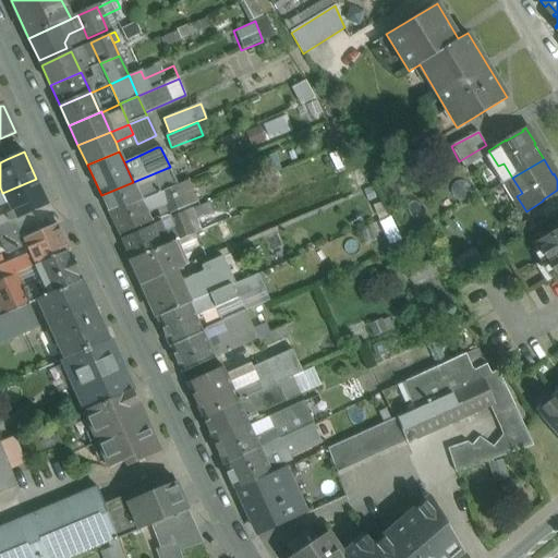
[(170,167),(152,174),(160,193),(178,185),(170,167)]
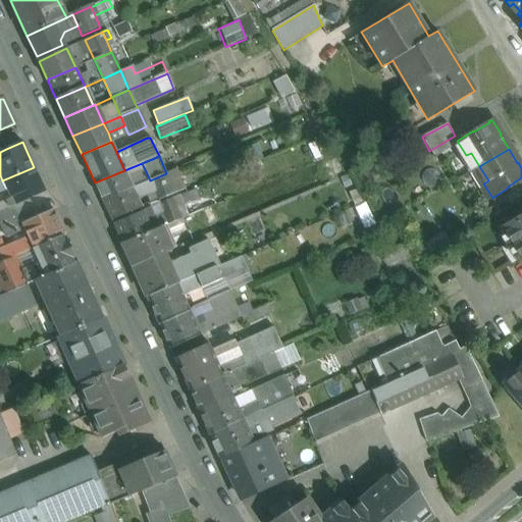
[(133,188),(150,180),(142,163),(124,170),(133,188)]
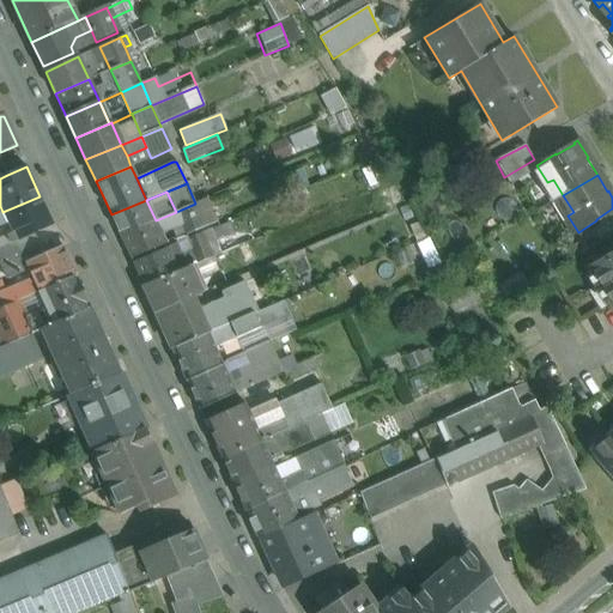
[(40,196),(2,212),(7,223),(12,232),(16,242),(34,234),(53,225),(40,196)]
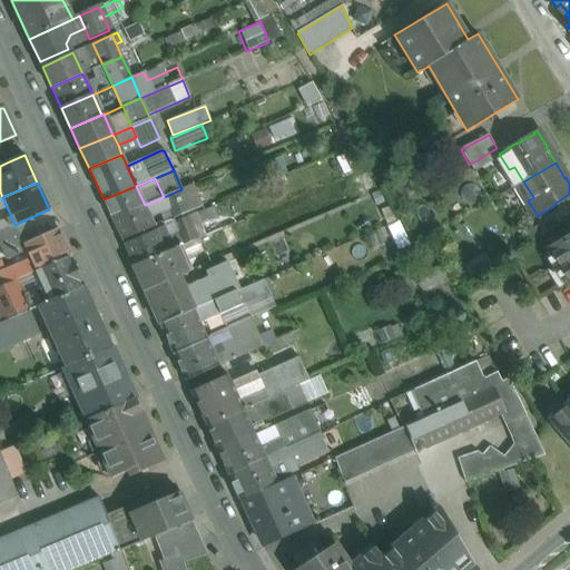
[(136,186),(104,199),(112,218),(145,205),(136,186)]
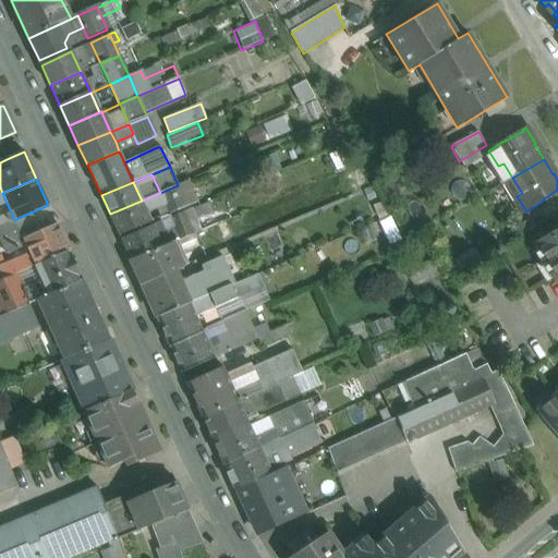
[(186,206),(178,185),(160,193),(169,214),(186,206)]
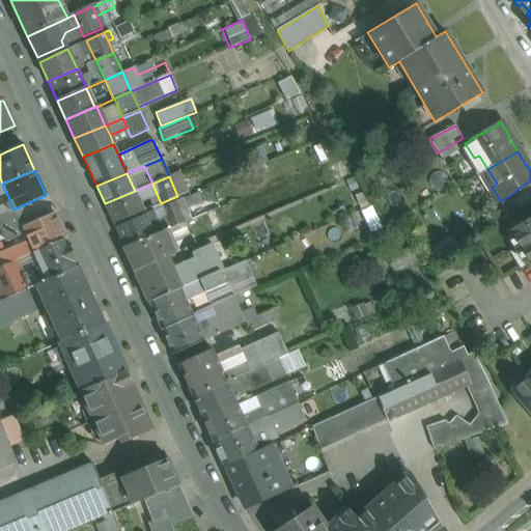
[(161,203),(152,184),(135,191),(144,211),(161,203)]
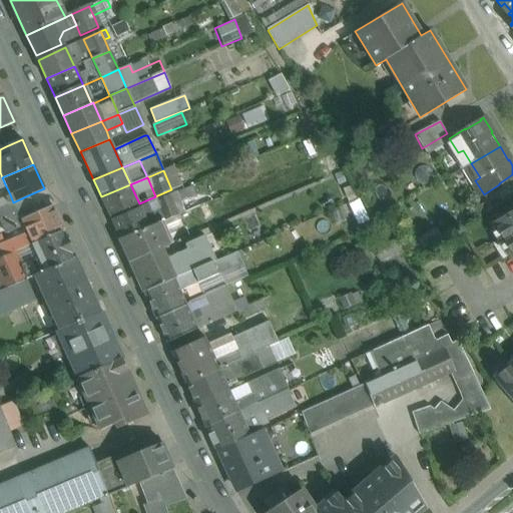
[(130,184),(101,196),(110,216),(139,203),(130,184)]
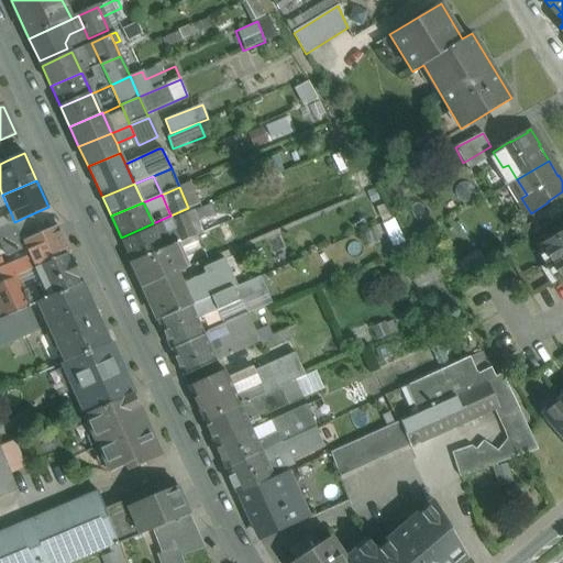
[(195,211),(164,223),(167,232),(174,229),(180,243),(196,236),(203,233),(195,211)]
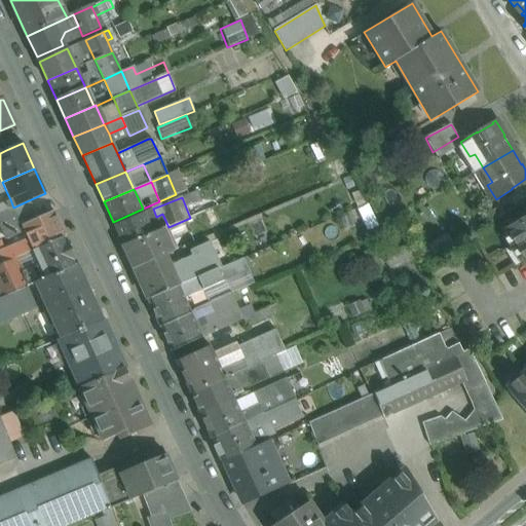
[(0,225),(14,220),(34,210),(29,200),(13,208),(10,199),(0,203),(0,225)]
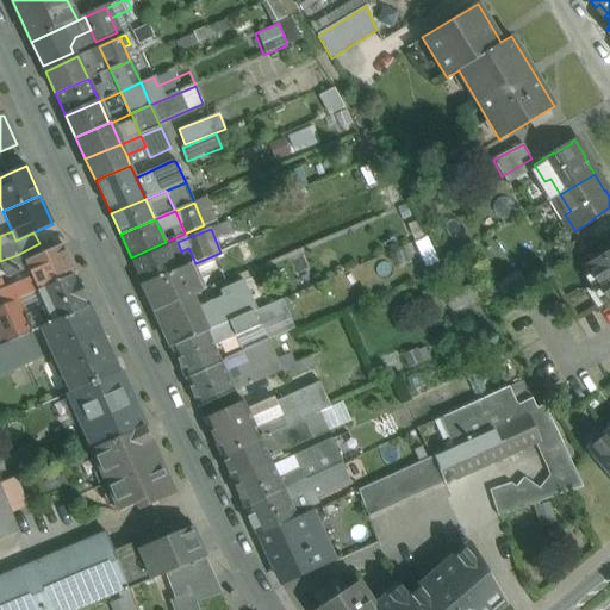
[(580,240),(560,251),(566,262),(586,249),(580,240)]
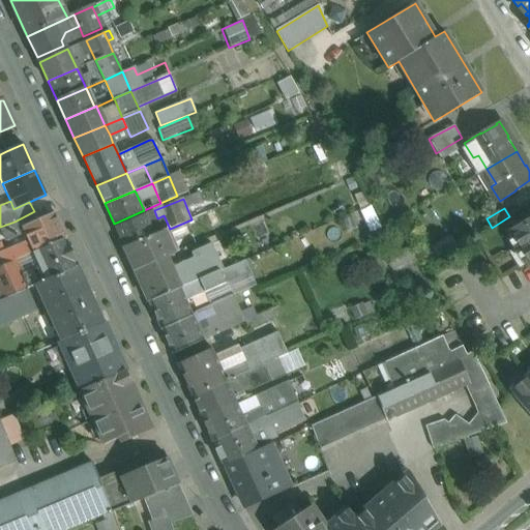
[(38,221),(34,211),(15,222),(0,227),(0,230),(5,242),(25,234),(23,228),(38,221)]
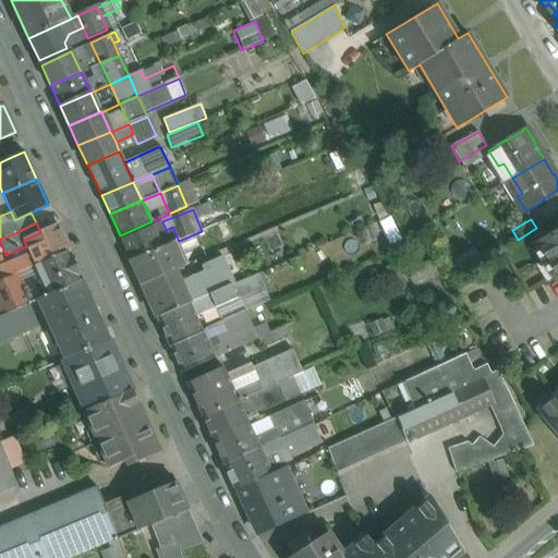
[(40,232),(24,240),(26,246),(32,258),(35,266),(70,252),(57,225),(40,232)]
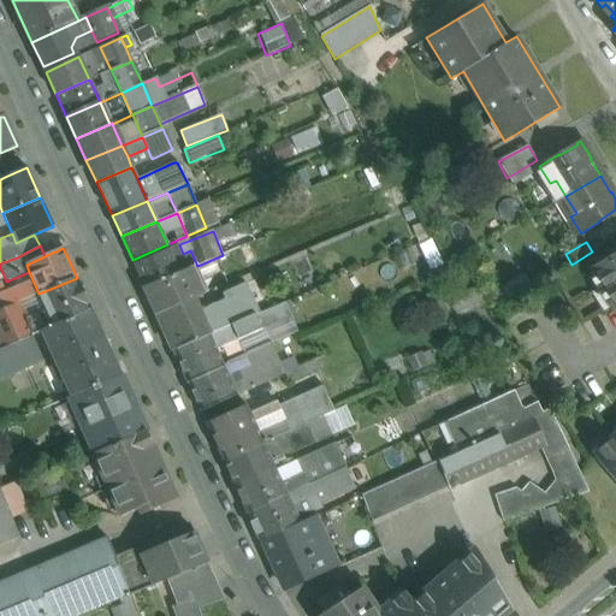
[(169,249),(134,265),(144,288),(179,274),(169,249)]
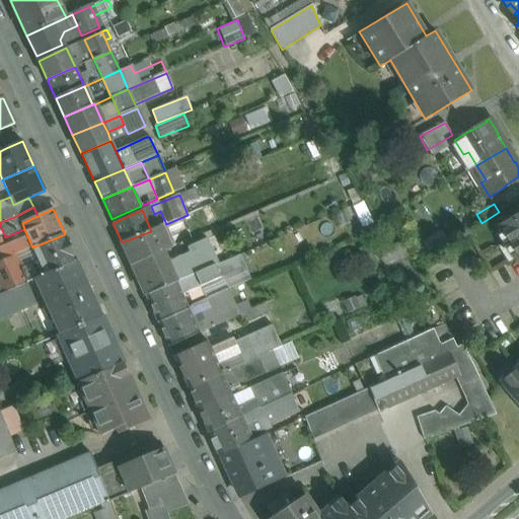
[(518,214),(499,227),(518,261),(518,214)]
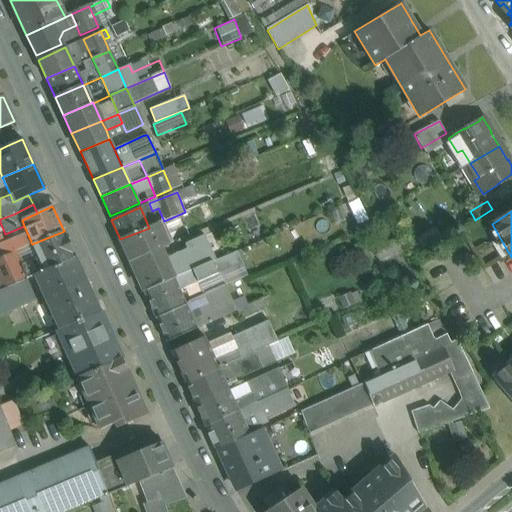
[(181,222),(178,215),(164,221),(159,224),(166,240),(175,236),(181,222)]
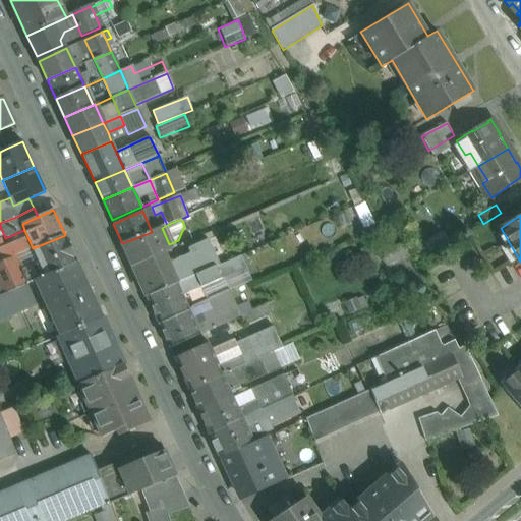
[(122,244),(133,266),(165,251),(171,248),(169,244),(162,228),(152,232),(122,243),(122,244)]
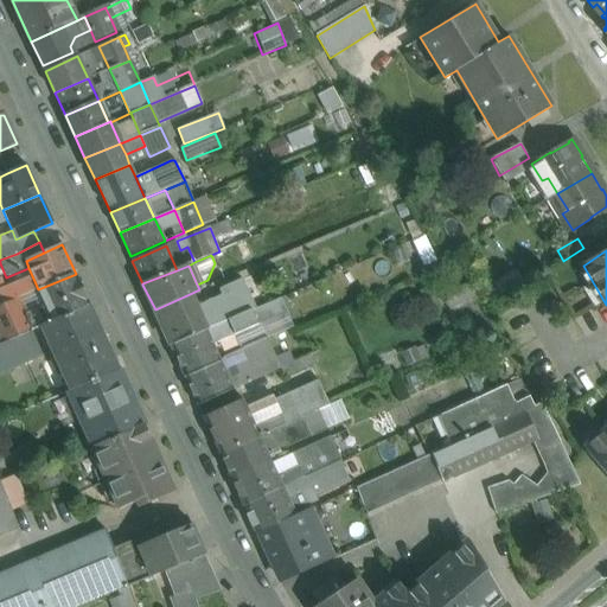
[(76,274),(38,289),(46,305),(53,321),(90,306),(76,274)]
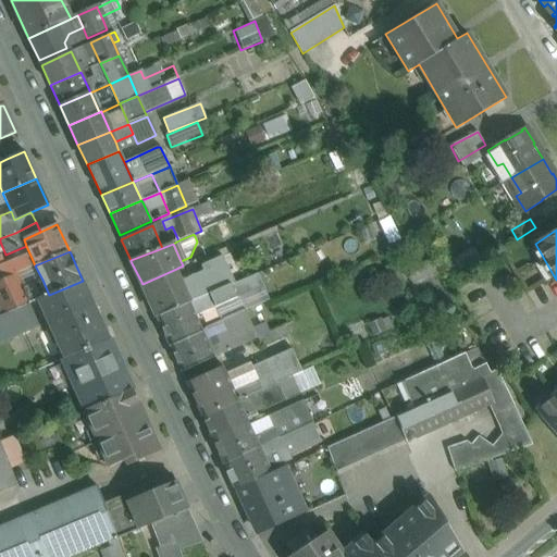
[(35,265),(32,258),(22,258),(0,265),(0,280),(15,274),(35,265)]
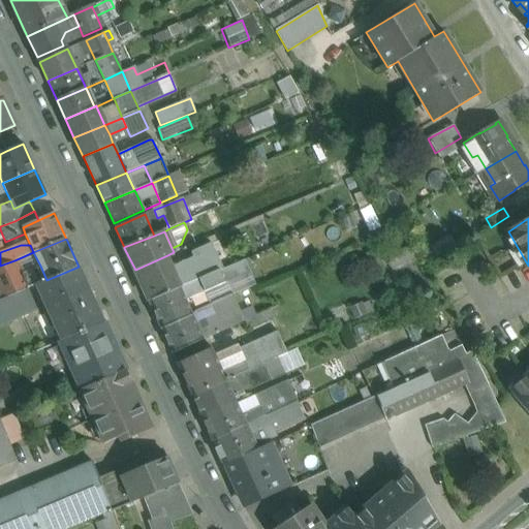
[(219,271),(222,270),(212,245),(193,254),(194,256),(204,278),(219,271)]
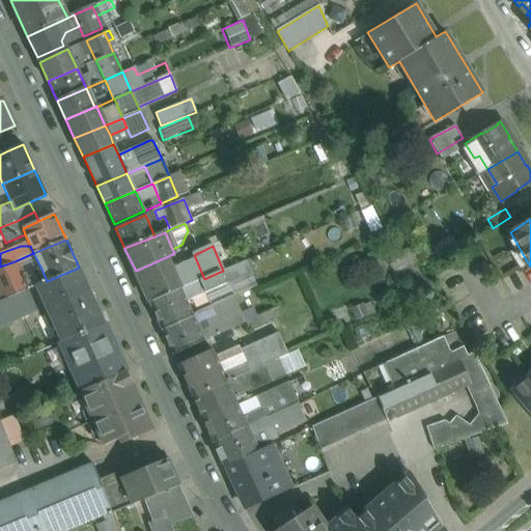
[(168,256),(136,271),(149,302),(180,289),(183,288),(172,268),(168,256)]
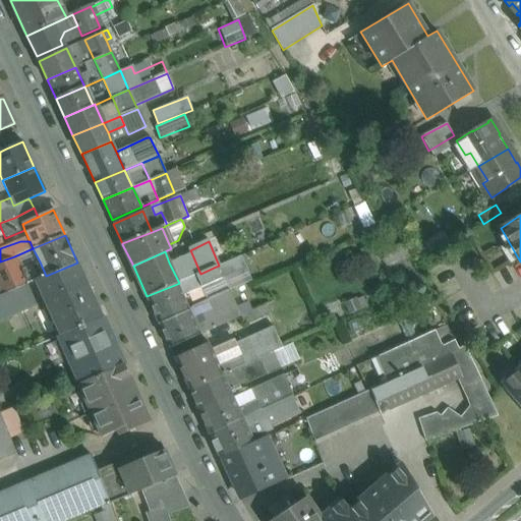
[(169,263),(179,283),(200,274),(191,252),(169,263)]
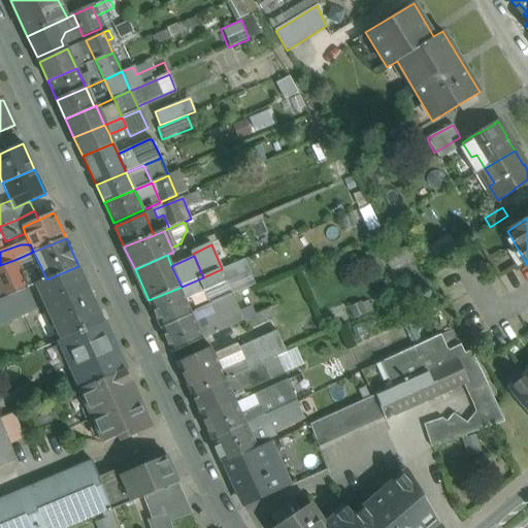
[(222,269),(219,270),(225,283),(204,292),(209,304),(212,303),(232,294),(255,285),(244,259),(222,269)]
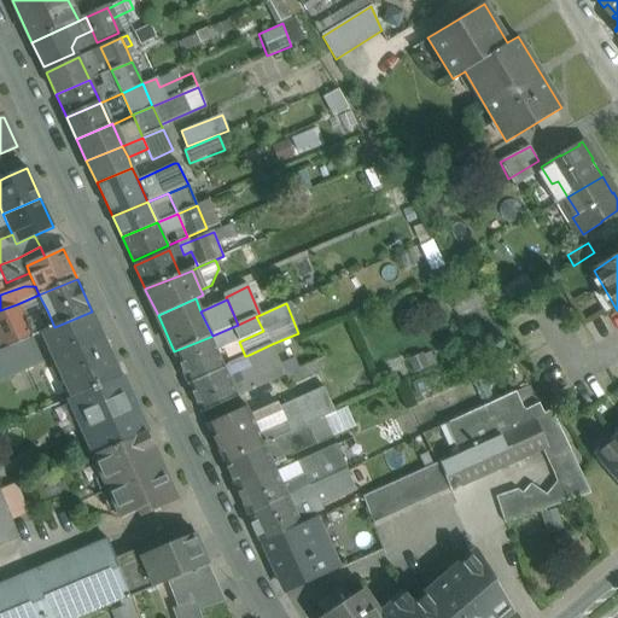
[(0,310),(0,342),(3,349),(4,349),(31,338),(24,320),(17,304),(0,310)]
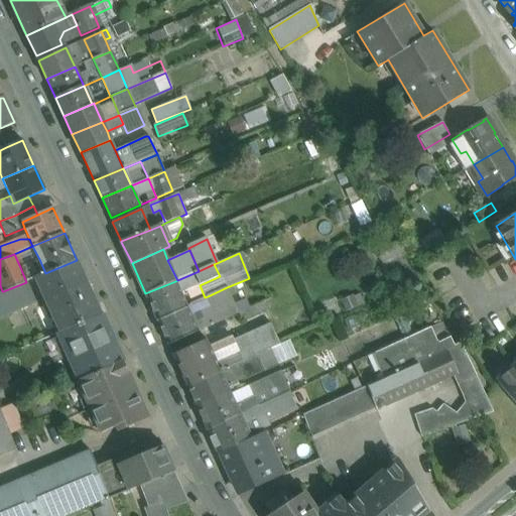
[(20,267),(26,282),(34,278),(45,273),(39,259),(20,267)]
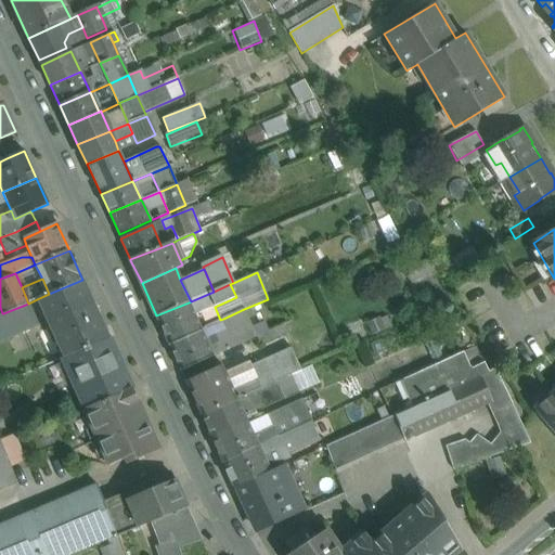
[(49,294),(37,299),(64,358),(110,338),(82,280),(49,294)]
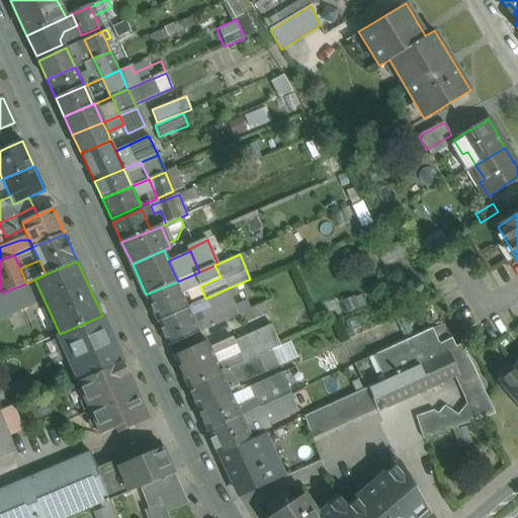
[(199,272),(178,281),(176,282),(181,293),(199,285),(200,286),(221,277),(214,265),(199,272)]
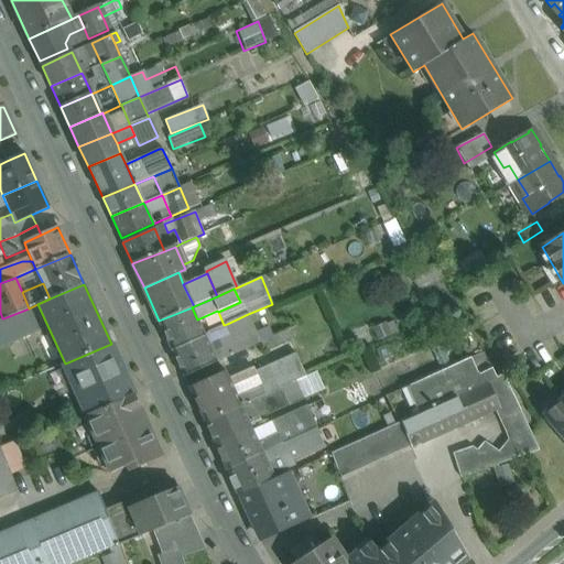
[(159,321),(172,350),(205,336),(204,335),(197,320),(192,307),(159,321)]
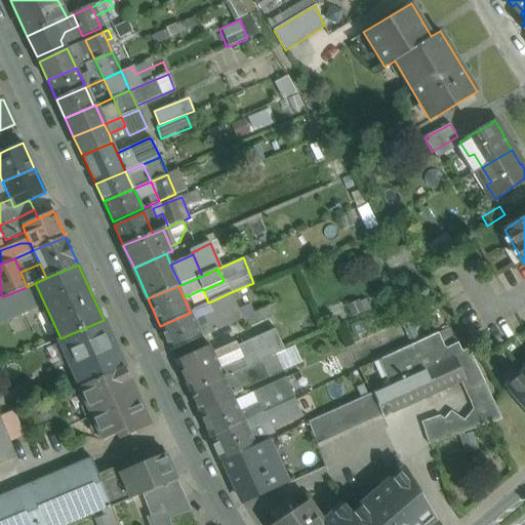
[(27,287),(3,296),(2,296),(0,296),(0,322),(35,307),(27,287)]
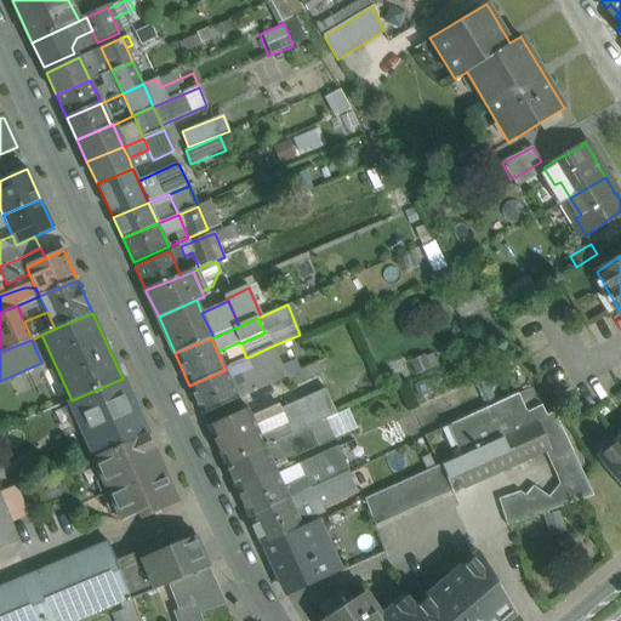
[(250,357),(256,371),(257,371),(265,387),(288,377),(273,346),(250,357)]
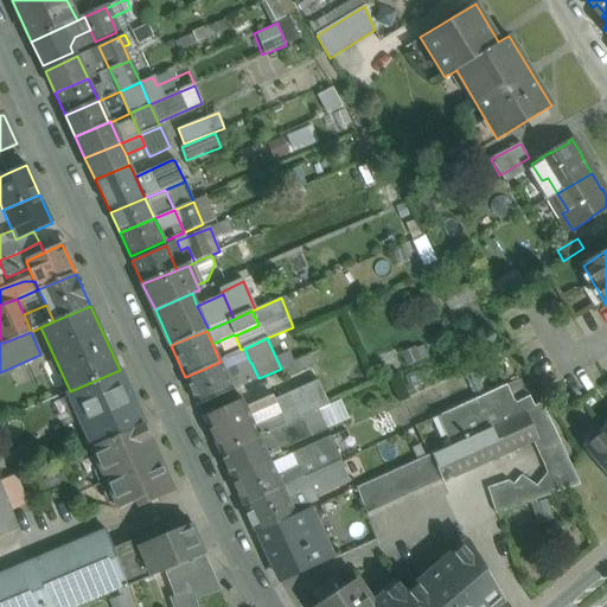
[(244,349),(241,350),(219,360),(221,362),(227,375),(250,363),(244,349)]
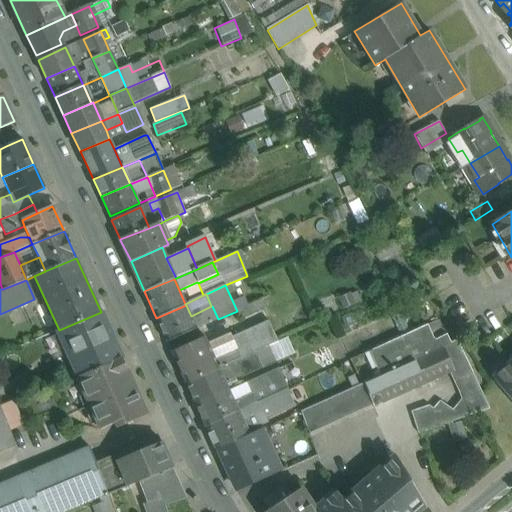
[(158,321),(167,342),(197,330),(196,329),(191,316),(186,305),(156,318),(158,321)]
